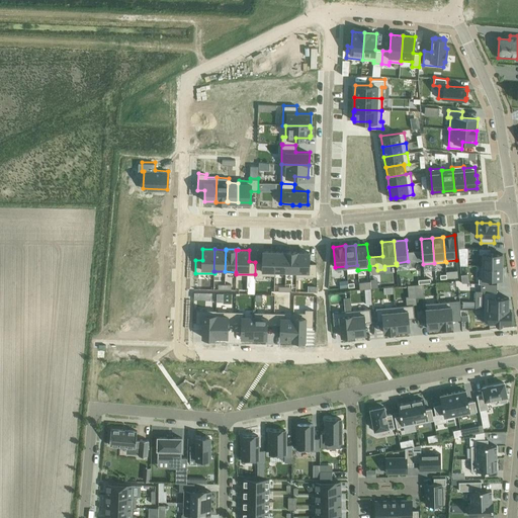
[(255,262),(255,274),(255,275),(255,278),(263,278),(263,275),(275,275),(275,270),(274,270),(274,251),(263,251),(263,262),(255,262)]
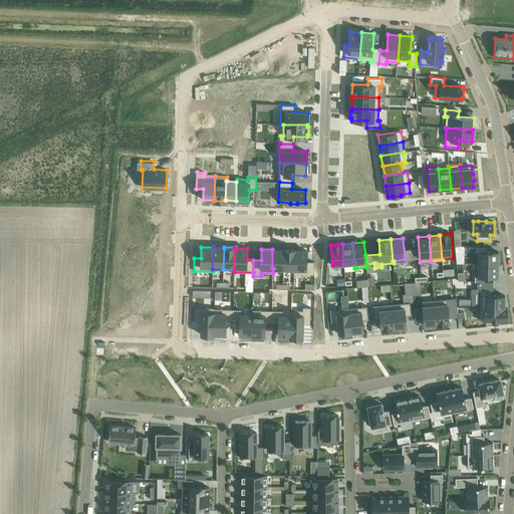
[(272,249),(272,268),(273,268),(283,269),(283,249),(272,249)]
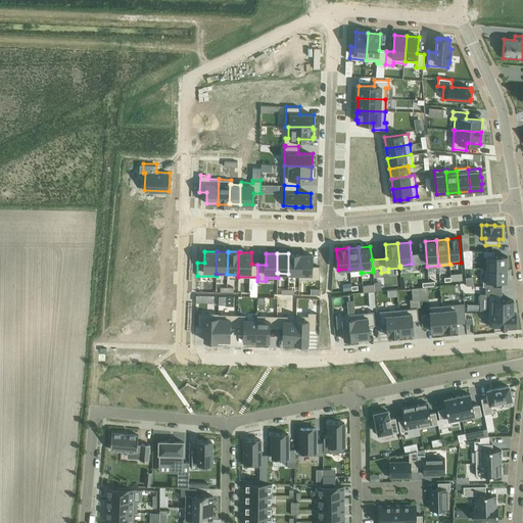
[(288,274),(288,276),(298,276),(299,254),(300,254),(300,253),(288,253),(288,274)]
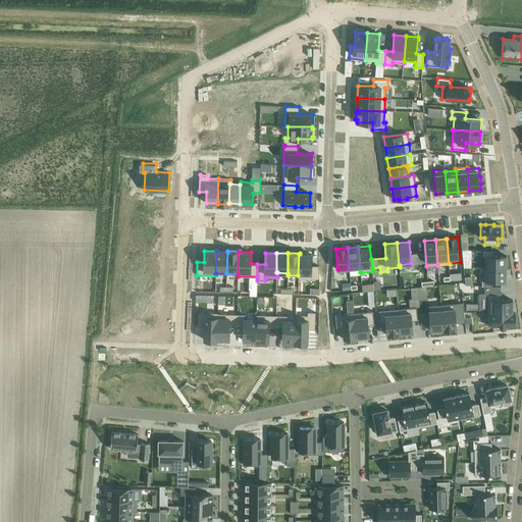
[(298,275),(298,278),(319,278),(318,265),(311,265),(312,254),(300,254),(299,254),(298,275)]
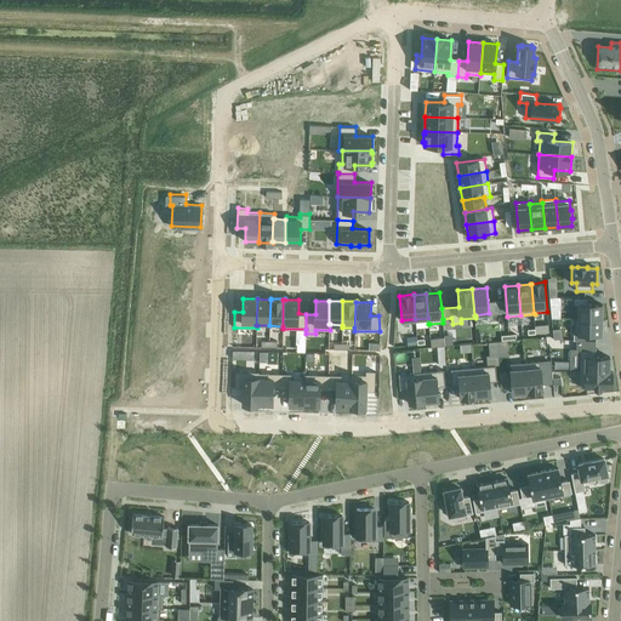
[(577,318),(577,319),(602,319),(602,305),(577,303),(577,318)]
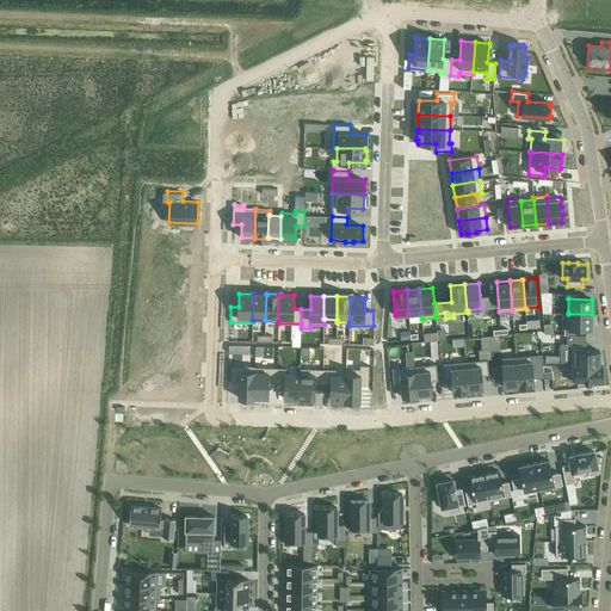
[(565,328),(565,334),(568,334),(576,335),(576,329),(592,329),(592,314),(568,314),(568,313),(565,313),(565,328)]
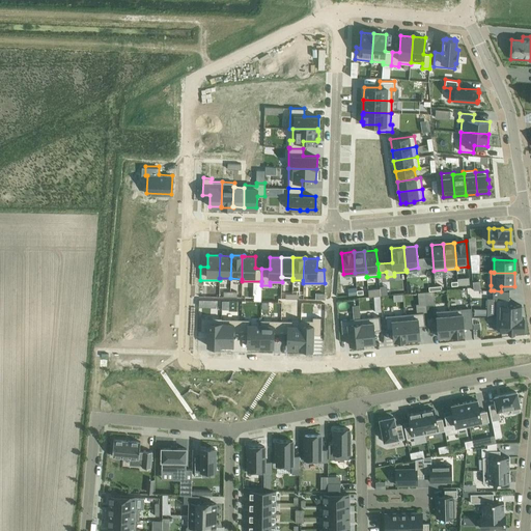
[(494,290),(493,298),(496,298),(495,317),(521,318),(521,317),(522,305),(509,305),(509,299),(509,291),(501,291),(494,290)]
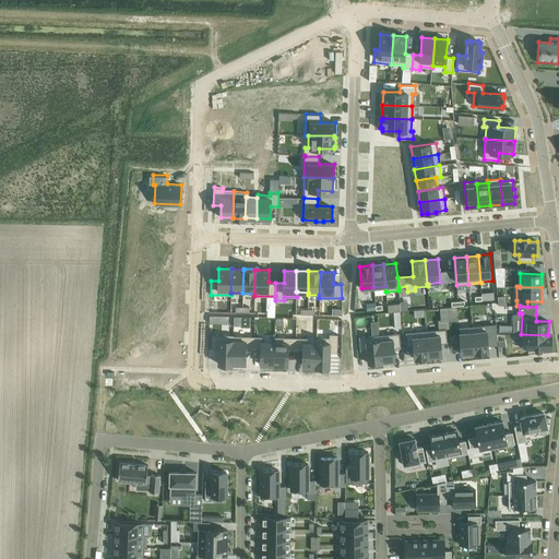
[(486,324),(473,326),(475,354),(489,352),(486,324)]
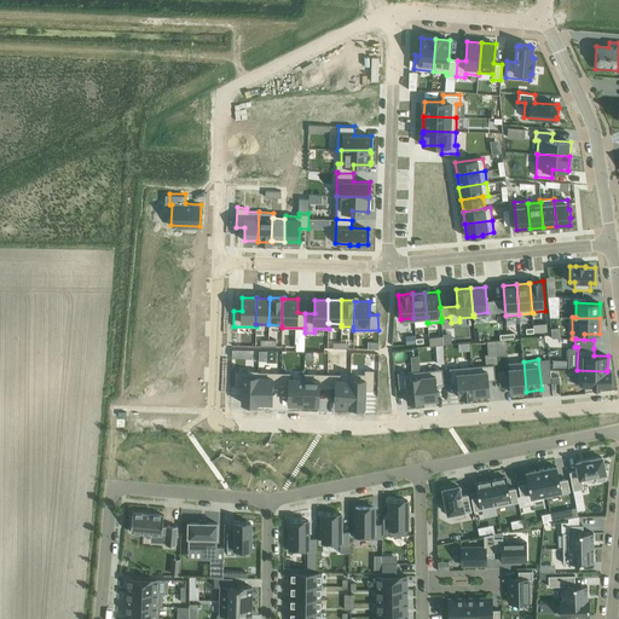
[(524,362),(508,363),(512,393),(526,392),(524,362)]
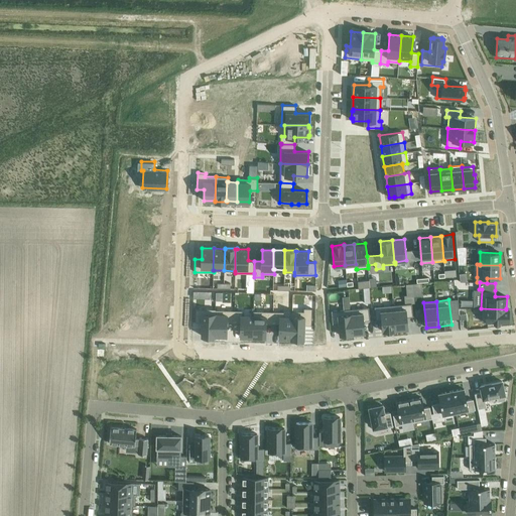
[(412,303),(393,305),(395,331),(408,329),(407,317),(413,316),(412,303)]
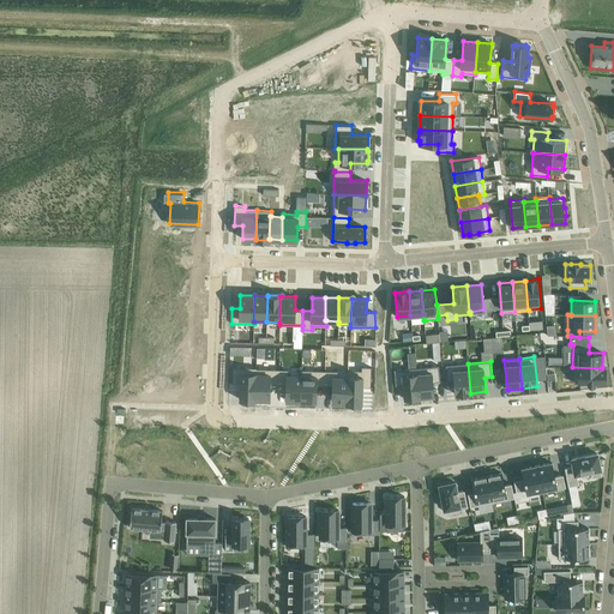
[(468,363),(445,365),(447,380),(455,380),(456,395),(470,393),(468,363)]
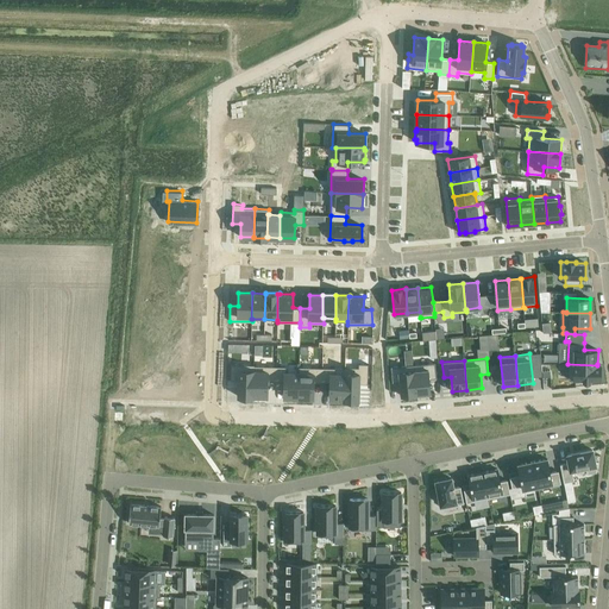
[(435,363),(413,364),(415,394),(431,393),(429,378),(437,378),(435,363)]
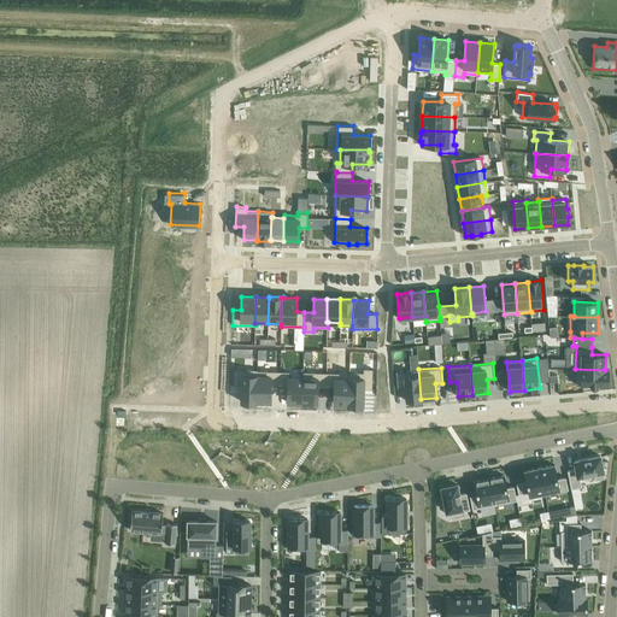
[(234,369),(234,385),(242,385),(241,401),(256,403),(257,370),(258,370),(258,369),(234,369)]
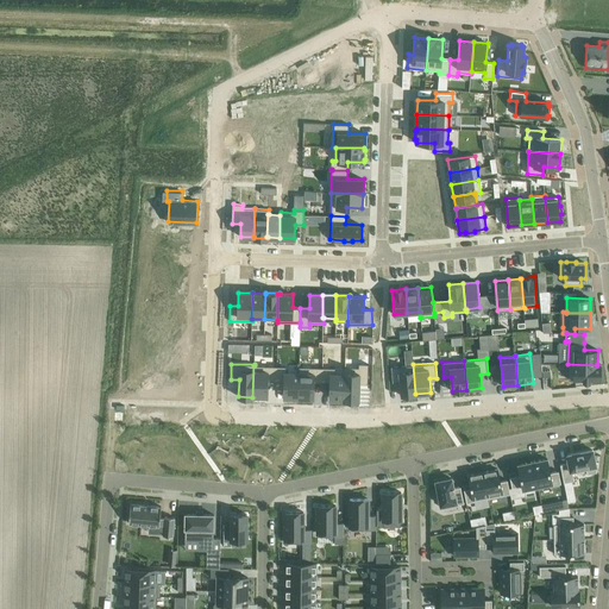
[(344,400),(358,401),(359,384),(368,384),(369,364),(359,364),(358,368),(345,368),(344,400)]
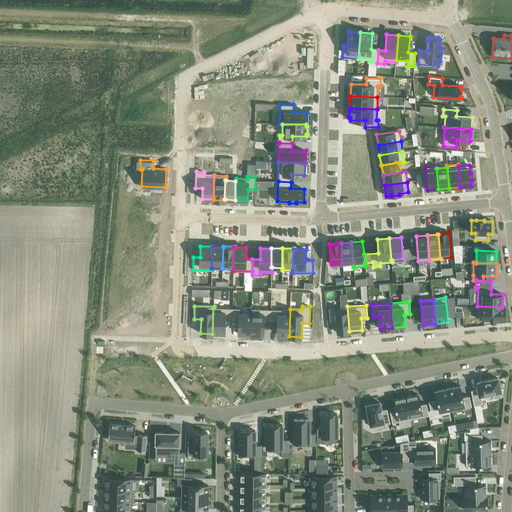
[(347,306),(328,308),(330,321),(336,321),(337,333),(349,331),(347,306)]
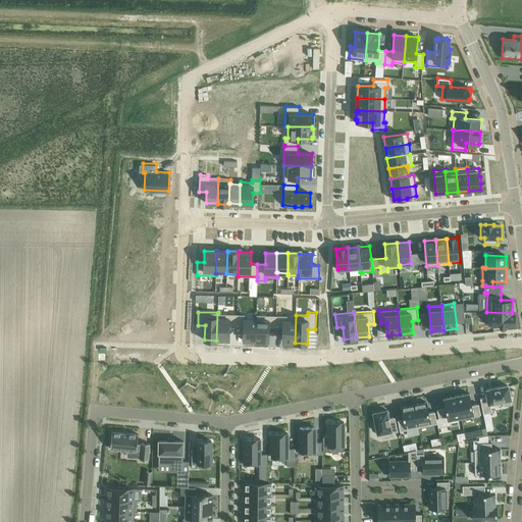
[(486,312),(486,325),(500,325),(500,327),(506,327),(506,325),(515,325),(515,312),(512,312),(512,313),(486,312)]
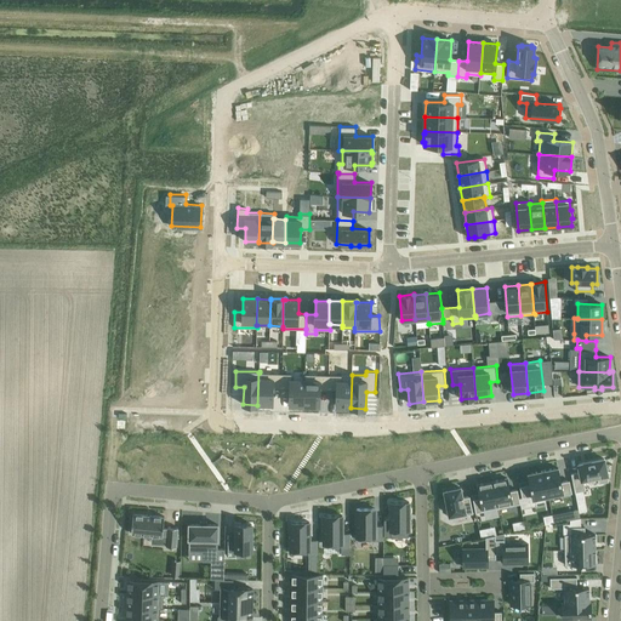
[(258,372),(257,405),(258,405),(258,404),(260,404),(260,406),(269,406),(269,404),(273,405),(273,388),(280,388),(281,372),(260,372),(258,372)]
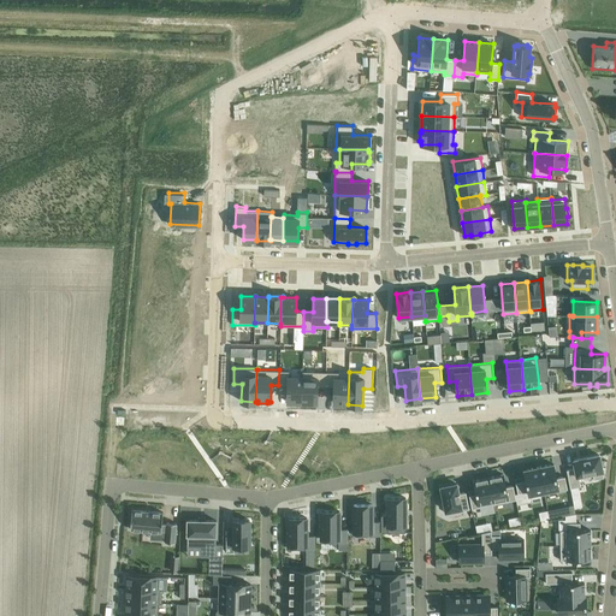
[(279,369),(278,385),(288,386),(288,402),(290,402),(290,403),(300,404),(300,402),(301,402),(302,377),(289,375),(289,371),(279,369)]
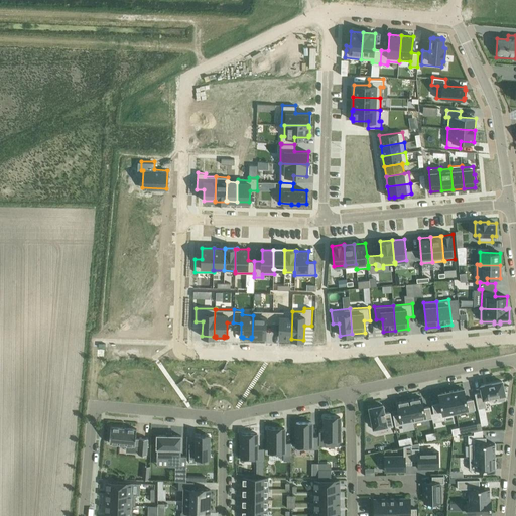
[(253,315),(252,337),(265,338),(265,324),(272,325),(272,311),(253,310),(253,315)]
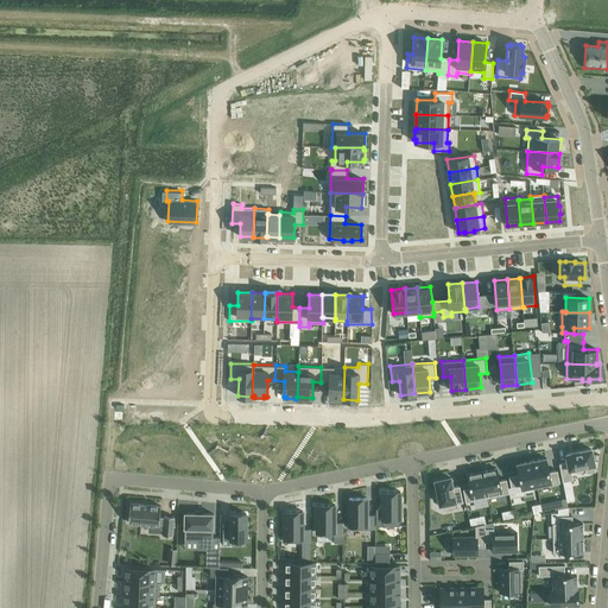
[(321,367),(321,382),(330,382),(329,398),(343,399),(344,367),(321,367)]
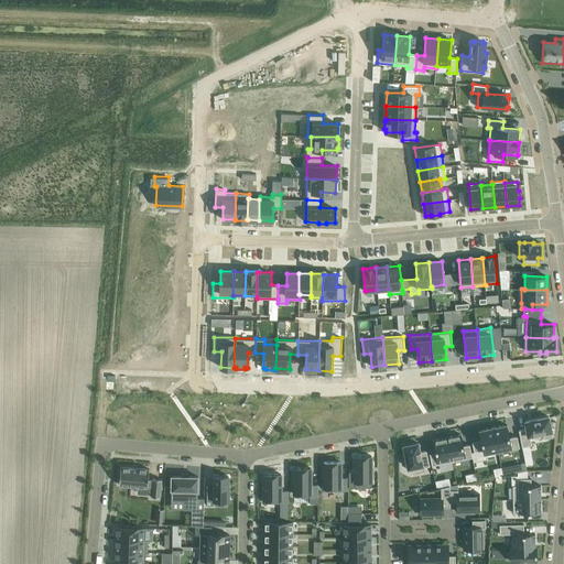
[(527,429),(519,431),(522,447),(529,445),(531,445),(530,437),(543,435),(543,440),(553,437),(549,416),(539,419),(534,419),(534,420),(525,421),(527,429)]
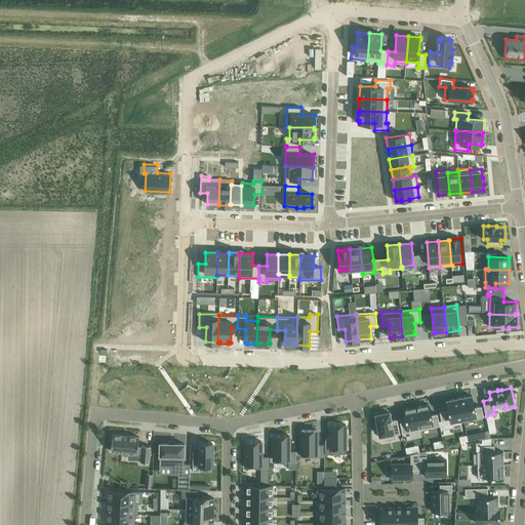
[(472,396),(459,398),(463,420),(483,417),(481,406),(474,407),(472,396)]
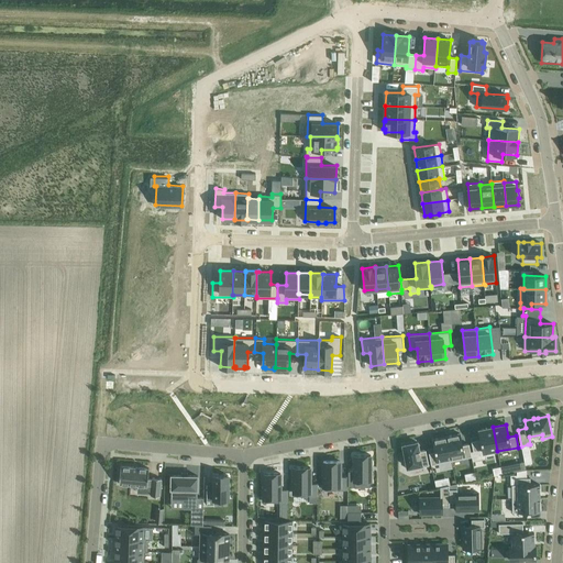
[(481,439),(471,441),(473,451),(483,449),(484,454),(497,451),(493,427),(479,430),(481,439)]
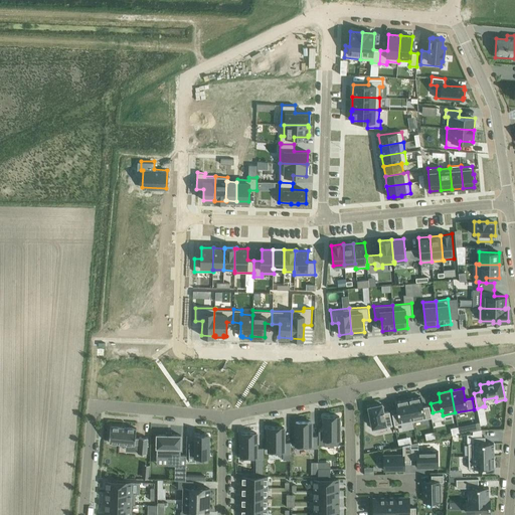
[(420,396),(408,399),(412,421),(432,417),(428,406),(422,407),(420,396)]
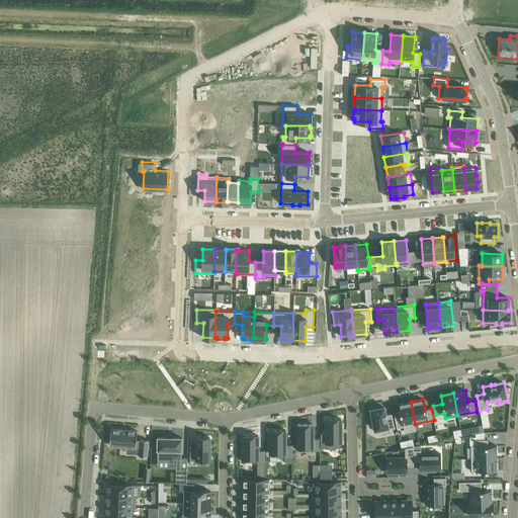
[(401,415),(395,417),(397,428),(415,424),(411,402),(399,404),(401,415)]
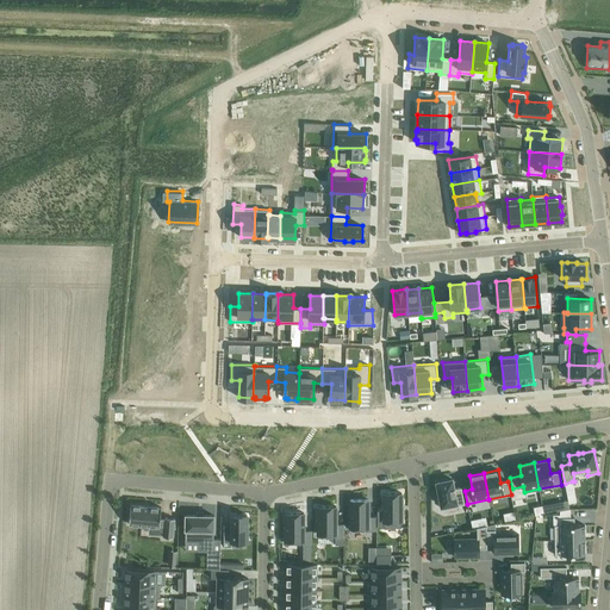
[(452,479),(436,483),(442,509),(465,504),(461,487),(454,489),(454,487),(452,479)]
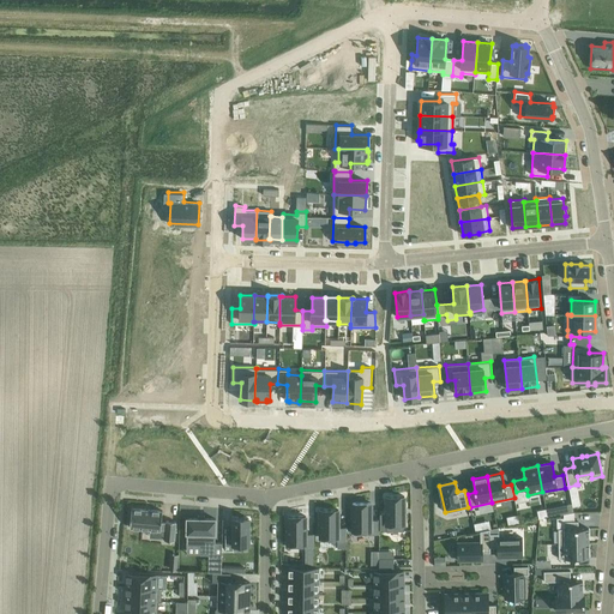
[(386,513),(380,513),(380,530),(404,530),(404,497),(386,497),(386,513)]
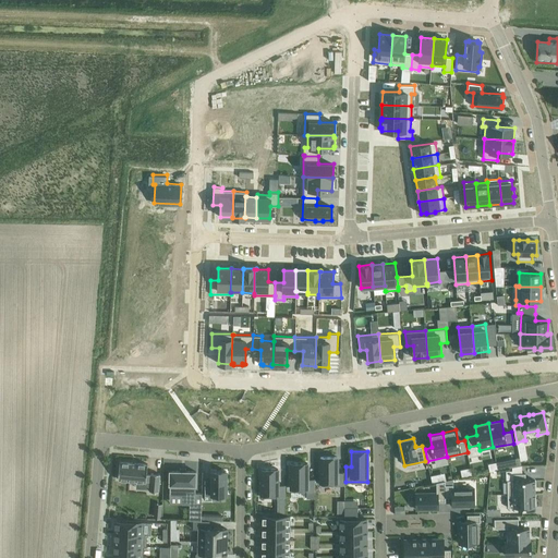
[(337,457),(320,457),(320,485),(344,485),(344,473),(337,473),(337,457)]
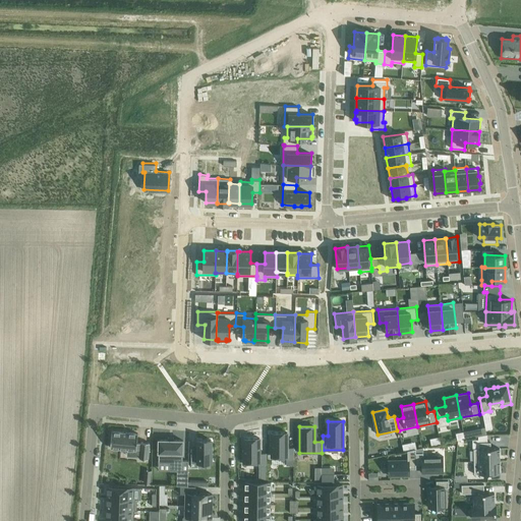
[(484,427),(477,429),(478,437),(486,435),(484,427)]
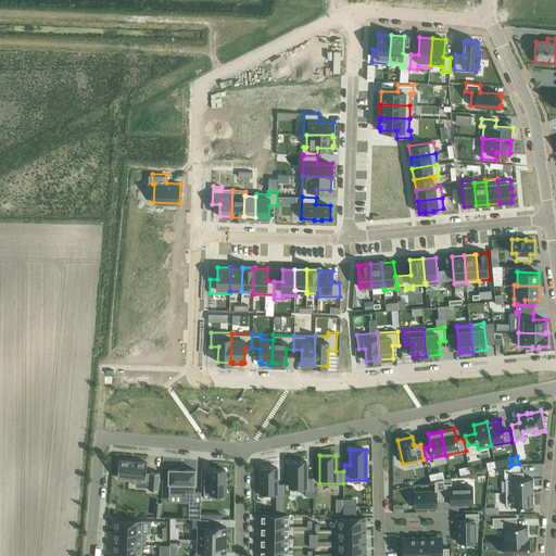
[(117,477),(146,480),(146,479),(150,480),(149,489),(158,490),(160,472),(151,471),(150,474),(147,472),(147,463),(119,460),(117,477)]
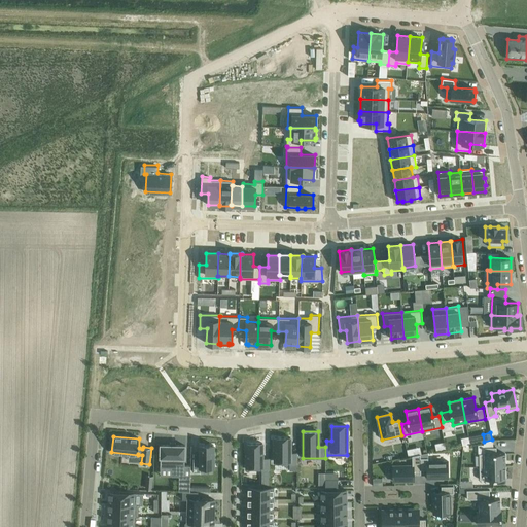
[(290,437),(275,437),(275,461),(289,462),(289,470),(297,470),(296,452),(290,452),(290,437)]
